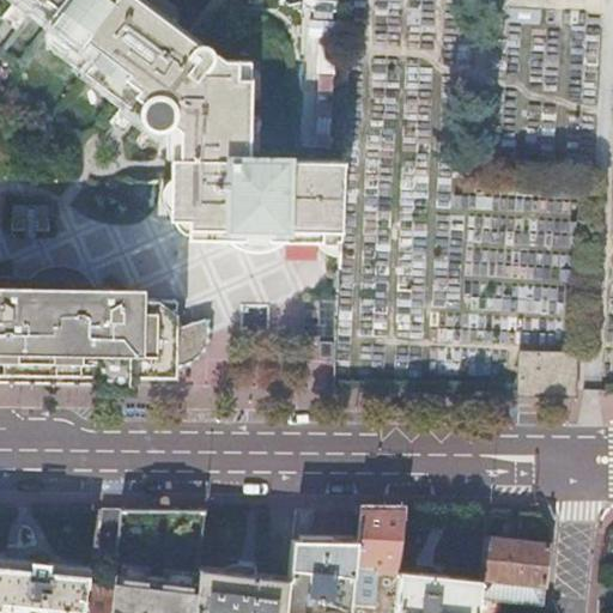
[(0,0),(0,386),(19,387),(42,388),(103,388),(128,389),(129,376),(173,377),(173,370),(178,372),(183,368),(189,370),(192,364),(200,364),(200,358),(206,353),(204,347),(211,344),(207,338),(211,332),(207,327),(208,321),(175,332),(175,315),(164,308),(155,308),(155,302),(127,301),(113,291),(111,290),(110,290),(109,289),(107,289),(105,289),(104,289),(95,289),(89,289),(89,280),(83,275),(77,272),(70,269),(62,268),(54,268),(47,269),(40,272),(34,275),(29,279),(13,279),(11,279),(0,278),(0,0),(34,0),(38,4),(37,6),(54,19),(49,26),(58,32),(95,60),(92,64),(137,98),(140,95),(152,104),(141,119),(158,132),(161,128),(165,121),(180,132),(180,161),(171,161),(171,164),(176,164),(176,176),(171,176),(170,222),(175,222),(175,228),(178,232),(184,236),(189,236),(189,241),(235,241),(278,242),(319,243),(339,243),(343,163),(248,162),(249,80),(236,80),(237,62),(225,62),(214,54),(212,58),(210,58),(210,55),(210,54),(208,53),(208,52),(207,50),(206,49),(205,49),(204,48),(201,48),(200,48),(199,49),(198,46),(200,43),(186,34),(143,0),(0,0)]
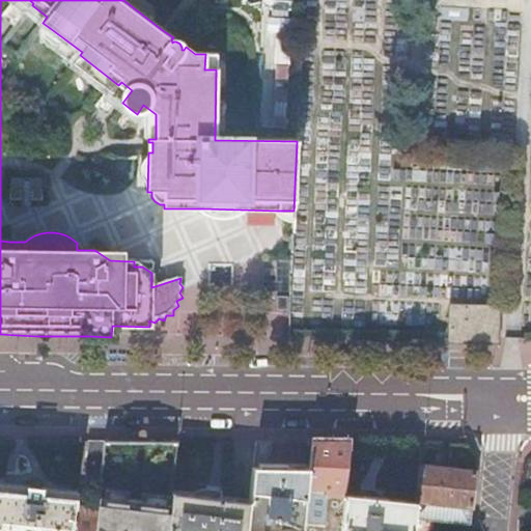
[(112,94),(118,85),(80,55),(82,52),(50,28),(49,43),(75,61),(73,65),(112,94)]
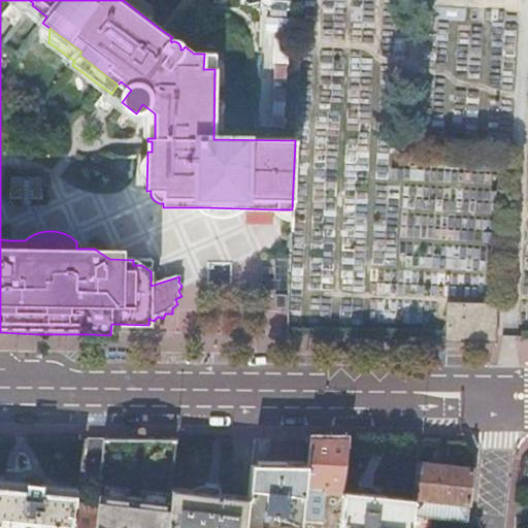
[(142,138),(147,138),(155,138),(155,113),(142,104),(138,110),(143,114),(142,138)]
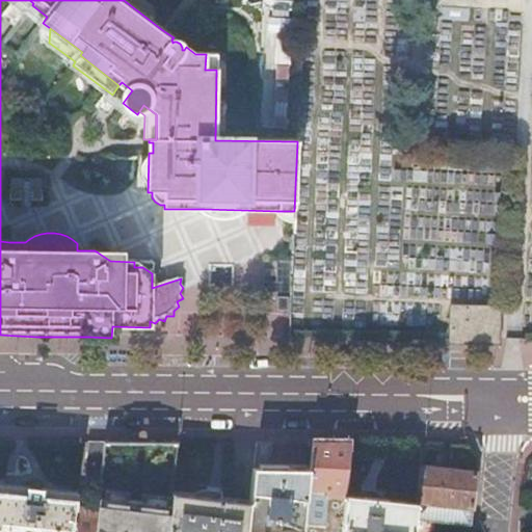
[(9,179),(9,191),(24,191),(24,202),(24,207),(28,207),(28,202),(28,191),(43,191),(43,180),(9,179)]
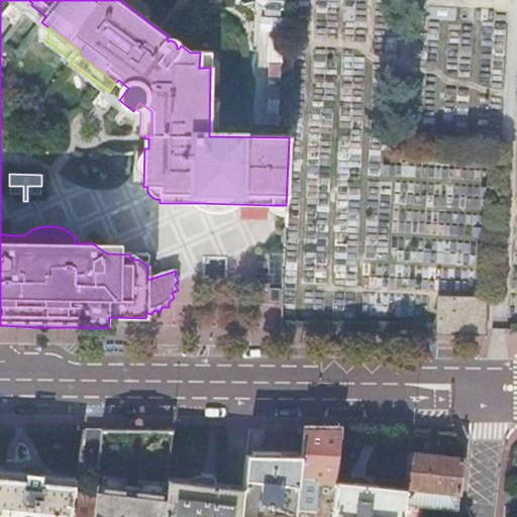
[(23,186),(9,186),(9,196),(23,196),(23,186)]
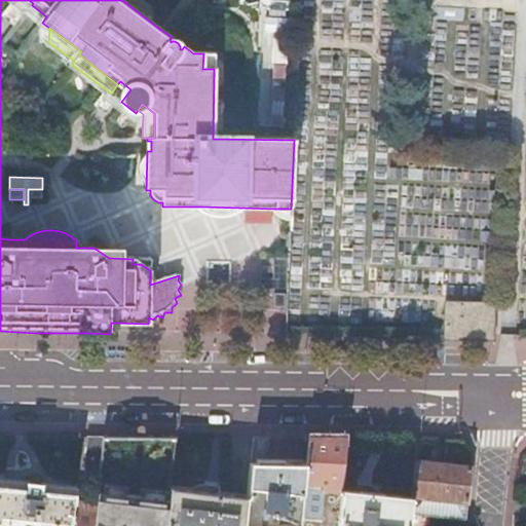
[(42,199),(42,189),(28,189),(28,199),(42,199)]
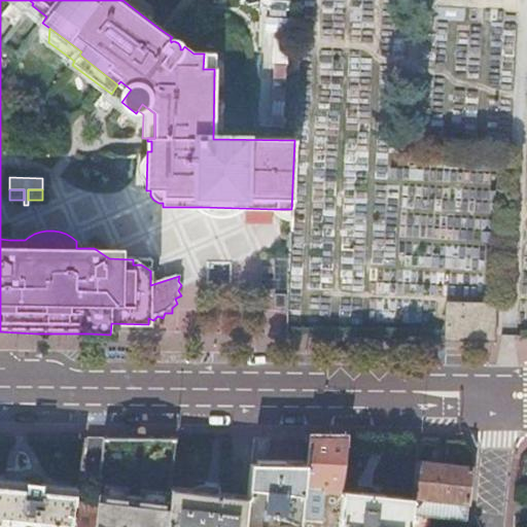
[(150,259),(133,259),(133,265),(141,265),(150,271),(150,259)]
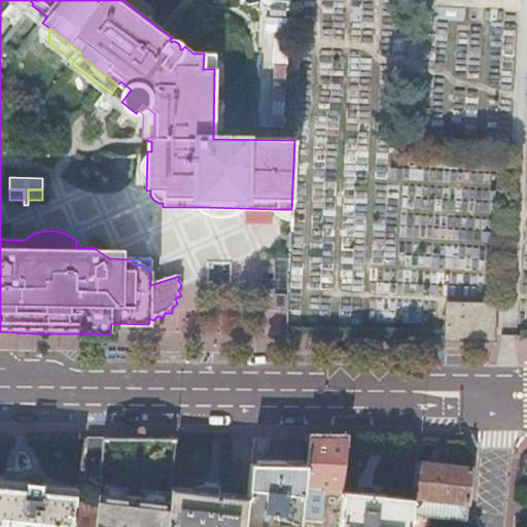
[(445,301),(444,337),(495,338),(496,302),(445,301)]
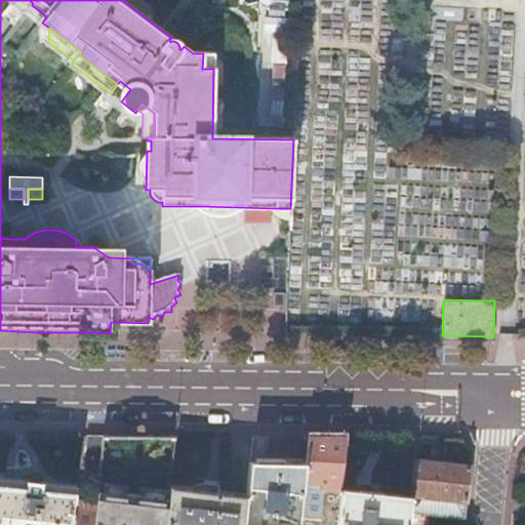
[(105,437),(88,437),(85,461),(102,462),(105,437)]
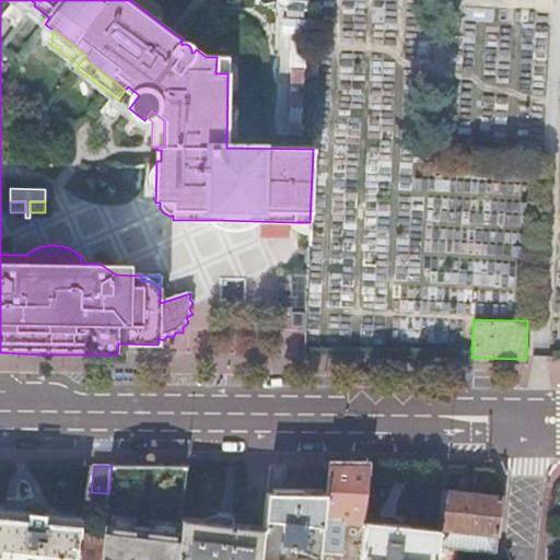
[(104,534),(130,538),(132,528),(128,527),(130,513),(131,501),(137,502),(141,473),(141,466),(112,466),(108,493),(106,510),(104,534)]
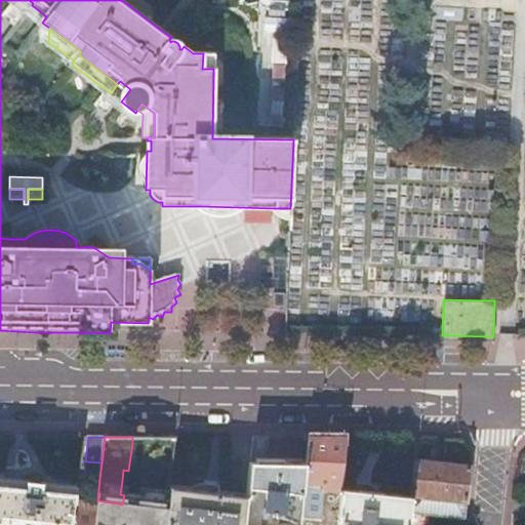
[(155,509),(167,511),(170,488),(175,438),(148,437),(146,445),(142,473),(147,474),(145,484),(143,497),(138,497),(137,507),(155,509)]
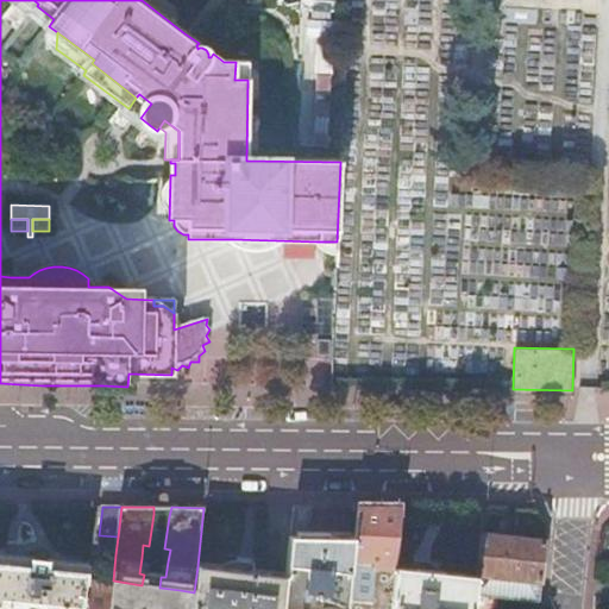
[(401,509),(358,509),(355,539),(347,608),(390,608),(395,569),(401,509)]
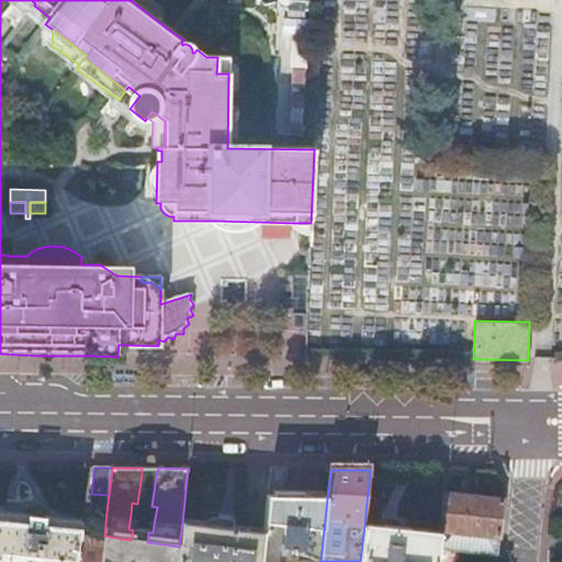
[(445,492),(440,531),(439,548),(497,555),(505,484),(495,472),(475,471),(474,495),(445,492)]
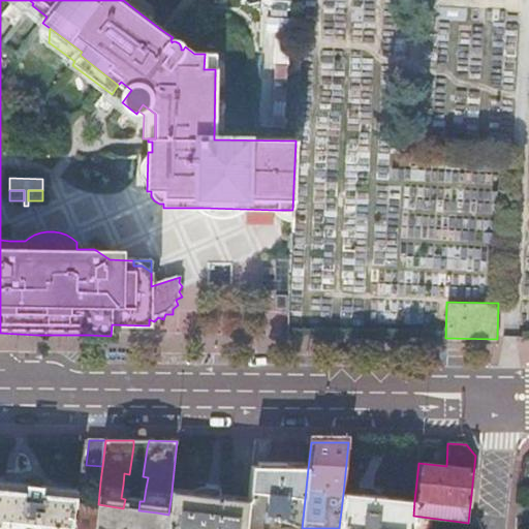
[(251,497),(250,500),(247,528),(302,528),(308,468),(253,468),(250,496),(251,497)]
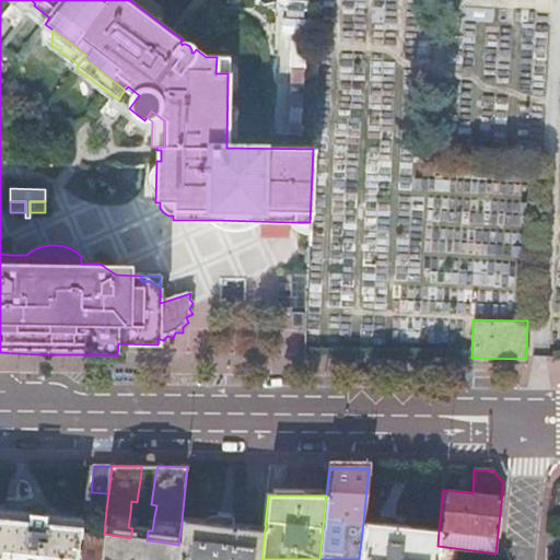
[(0,559),(77,559),(80,536),(81,523),(61,522),(61,525),(43,523),(44,514),(26,513),(26,521),(0,517),(0,559)]
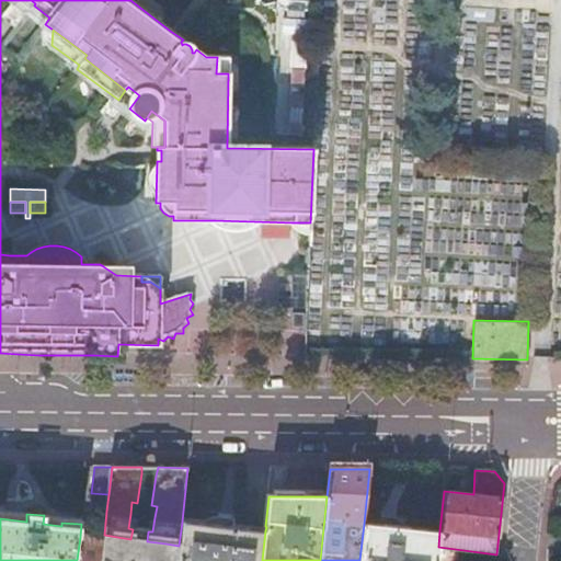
[(262,560),(265,530),(182,522),(179,546),(176,560),(262,560)]
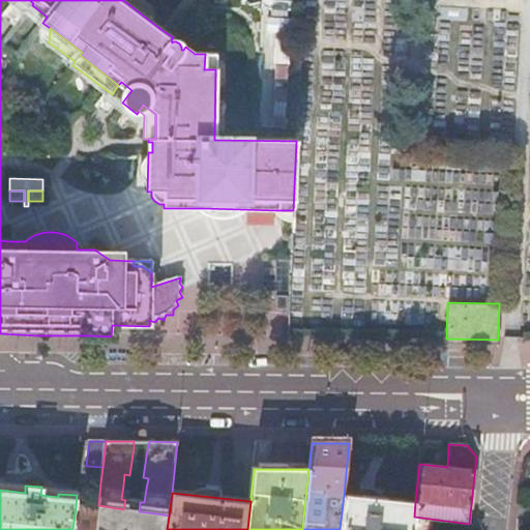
[(340,529),(412,529),(414,517),(415,501),(344,495),(340,529)]
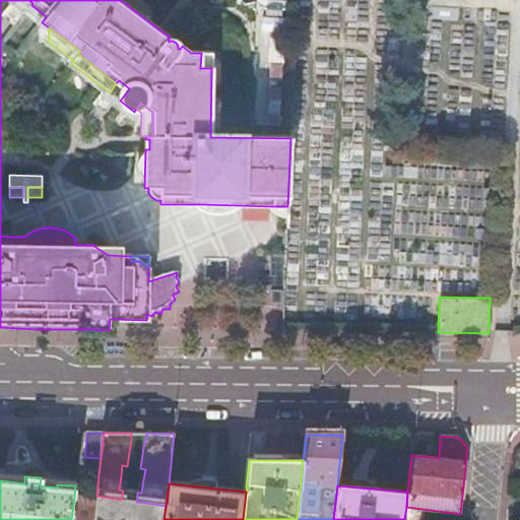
[(121,500),(96,496),(95,500),(93,519),(164,519),(166,506),(153,504),(136,502),(121,500)]
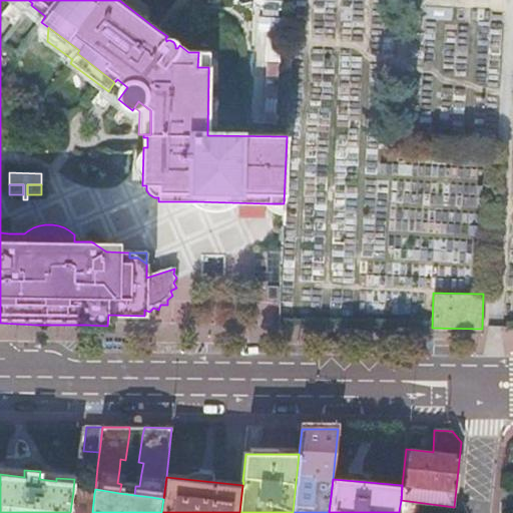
[(73,491),(70,512),(92,512),(94,493),(73,491)]
